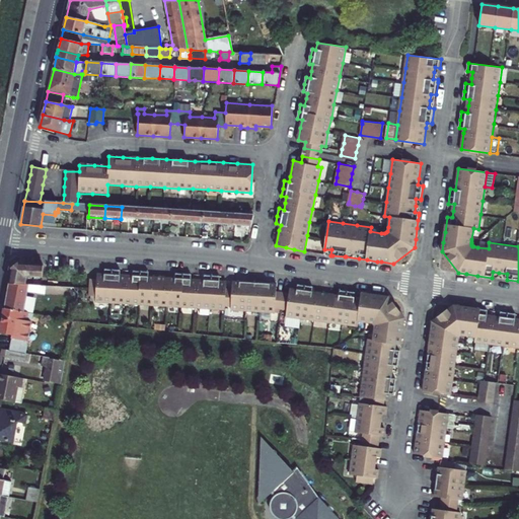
[(122,207),(121,219),(137,220),(138,209),(122,207)]
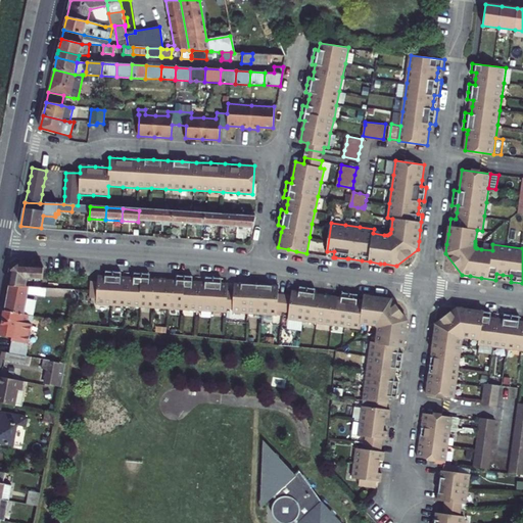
[(139,210),(138,222),(154,223),(155,210),(139,210)]
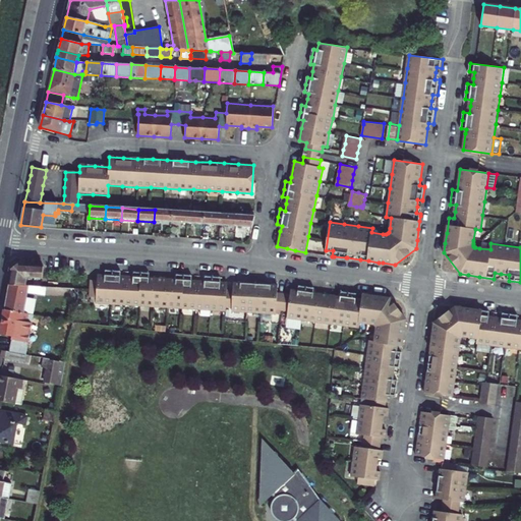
[(155,210),(154,222),(170,223),(171,212),(155,210)]
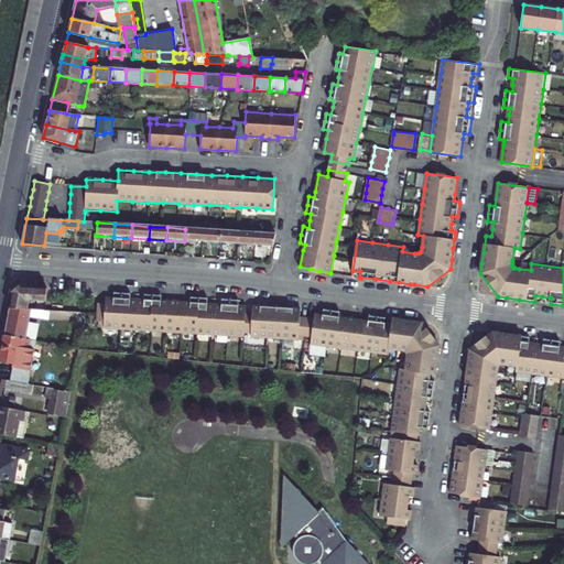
[(185,229),(184,241),(202,242),(203,230),(185,229)]
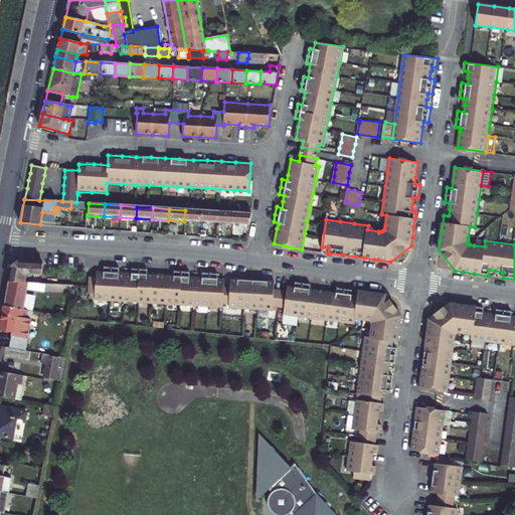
[(201,211),(185,210),(184,221),(200,222),(201,211)]
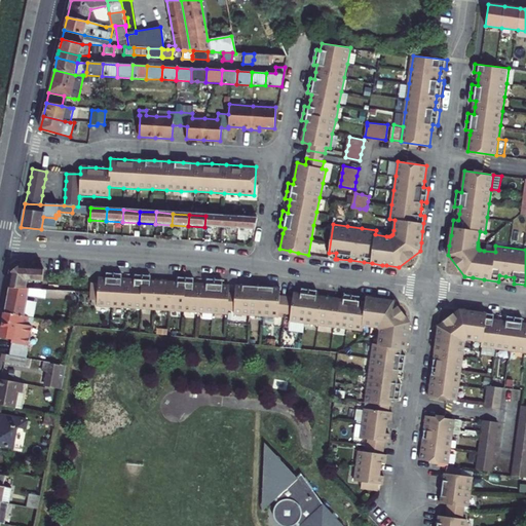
[(222,217),(205,216),(204,227),(221,228),(222,217)]
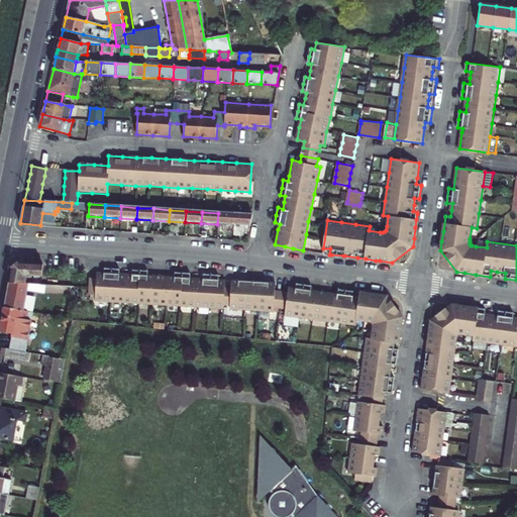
[(218,213),(217,224),(233,225),(234,214),(218,213)]
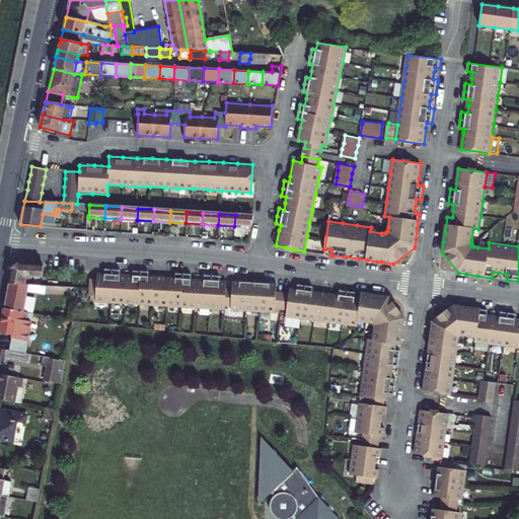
[(235,215),(234,226),(250,227),(253,216),(235,215)]
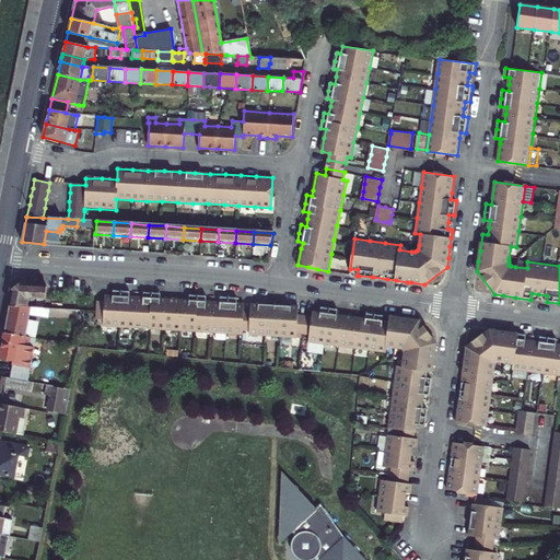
[(13,290),(10,306),(32,307),(33,307),(35,299),(45,300),(46,287),(20,284),(13,290)]
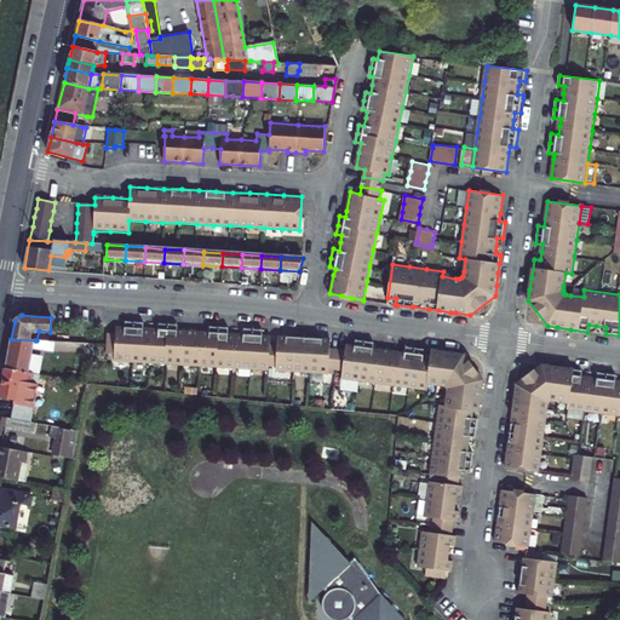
[(133,322),(125,321),(125,328),(115,327),(115,334),(107,333),(107,345),(105,354),(114,355),(113,360),(131,361),(148,362),(165,363),(183,365),(200,366),(217,367),(233,368),(251,369),(269,371),(269,366),(276,367),(275,371),(290,372),(292,338),(277,337),(277,345),(270,345),(270,337),(262,336),(262,331),(253,329),(247,329),(246,336),(235,334),(229,334),(229,328),(219,327),(210,327),(208,333),(201,332),(185,331),(177,331),(177,325),(168,325),(161,323),(161,329),(150,329),(143,328),(143,322),(133,322)]
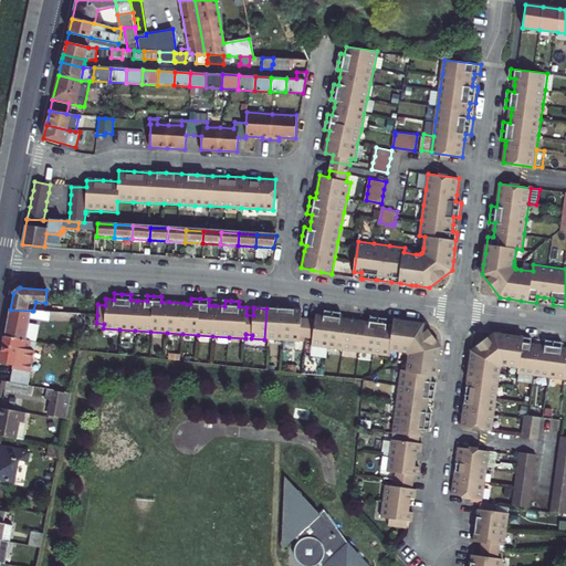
[(264,339),(284,341),(301,342),(301,335),(307,335),(314,336),(313,345),(328,347),(345,349),(358,352),(375,354),(389,355),(390,349),(401,352),(406,352),(407,354),(408,356),(408,360),(407,371),(401,371),(399,386),(397,401),(395,416),(392,433),(400,435),(400,440),(391,440),(389,456),(388,471),(395,472),(395,479),(394,486),(386,485),(384,501),(381,517),(388,519),(388,526),(406,528),(406,526),(407,521),(408,511),(410,498),(411,490),(413,474),(415,465),(417,451),(418,442),(419,437),(422,437),(423,429),(429,429),(430,421),(431,413),(427,412),(428,406),(429,398),(433,398),(435,390),(436,383),(431,381),(431,376),(437,376),(439,364),(441,346),(432,334),(423,323),(410,322),(406,321),(395,320),(394,324),(387,323),(388,318),(379,317),(370,316),(370,321),(363,320),(348,317),(341,317),(342,312),(334,311),(325,310),(324,315),(316,314),(315,318),(308,317),(302,317),(302,311),(286,310),(266,308),(264,339)]
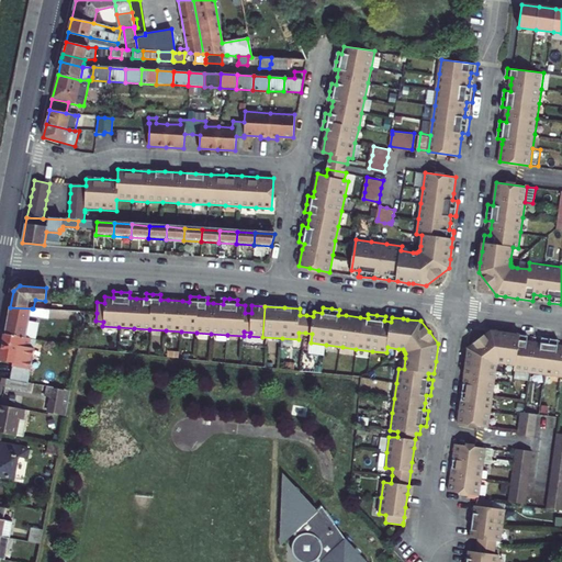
[(4,335),(25,338),(32,308),(10,307),(4,335)]
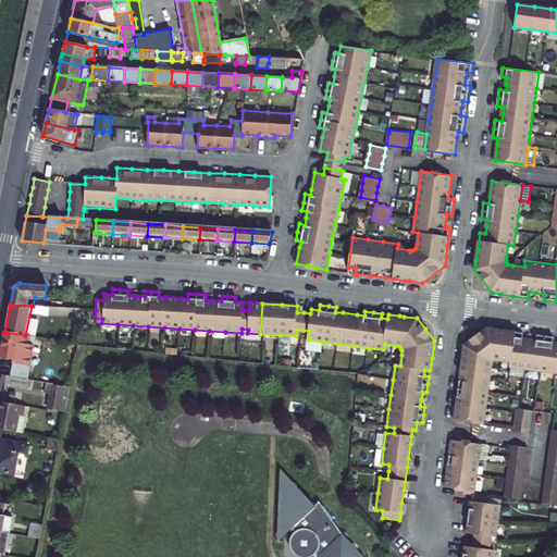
[(486,327),(463,345),(459,374),(463,375),(460,404),(456,403),(454,420),(483,424),(492,361),(495,359),(510,361),(510,367),(524,368),(556,372),(556,343),(553,343),(554,337),(539,335),(537,339),(522,338),(522,333),(486,327)]
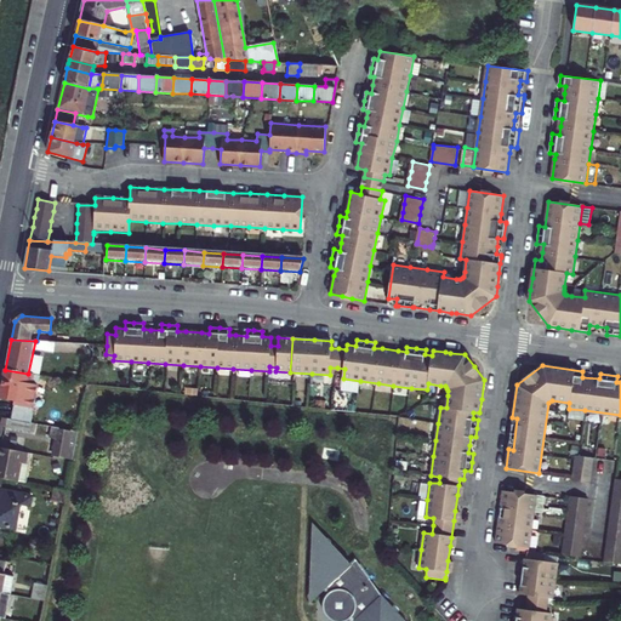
[(11,420),(30,423),(39,376),(28,374),(5,370),(0,398),(15,400),(11,420)]
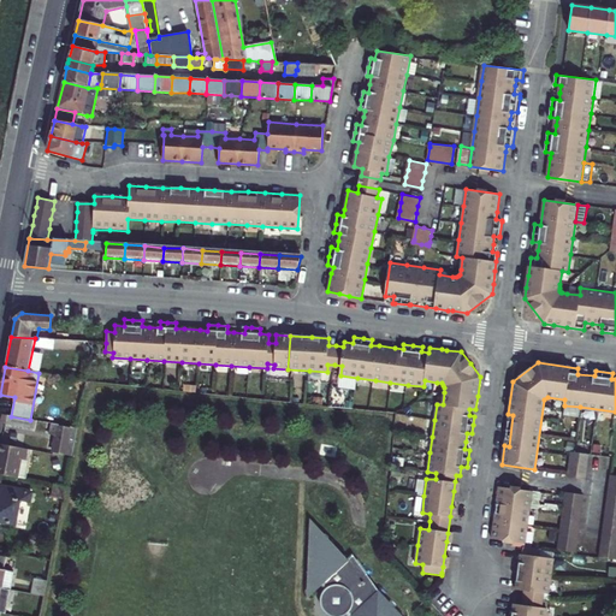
[(11,416),(4,415),(3,424),(35,430),(36,421),(30,420),(11,416)]
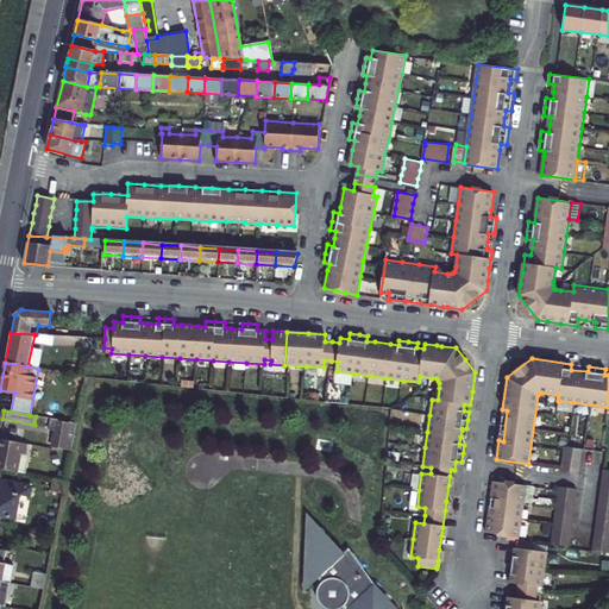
[(70,452),(76,424),(58,420),(52,449),(70,452)]
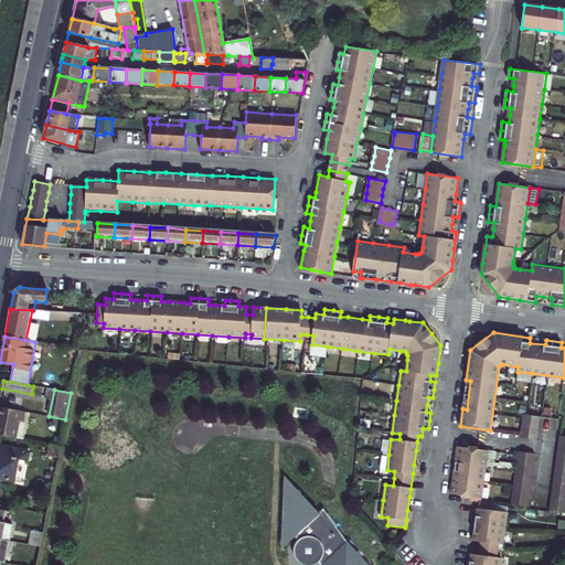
[(0,436),(17,439),(19,423),(22,424),(24,413),(0,408),(0,436)]
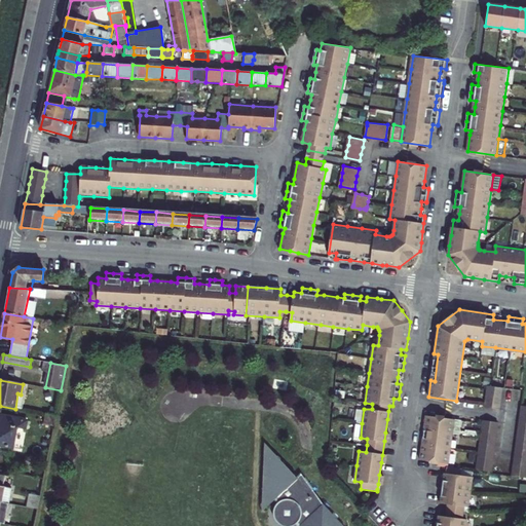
[(22,411),(26,385),(23,384),(21,395),(17,393),(15,409),(22,411)]
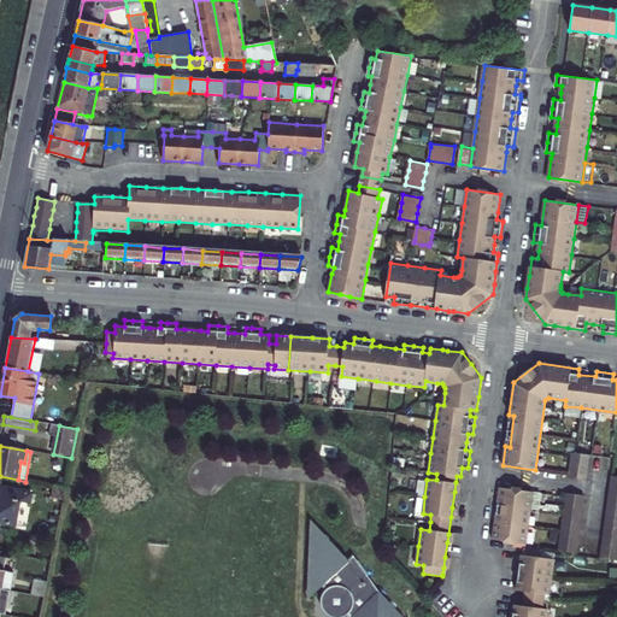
[(586,479),(589,453),(571,451),(568,476),(586,479)]
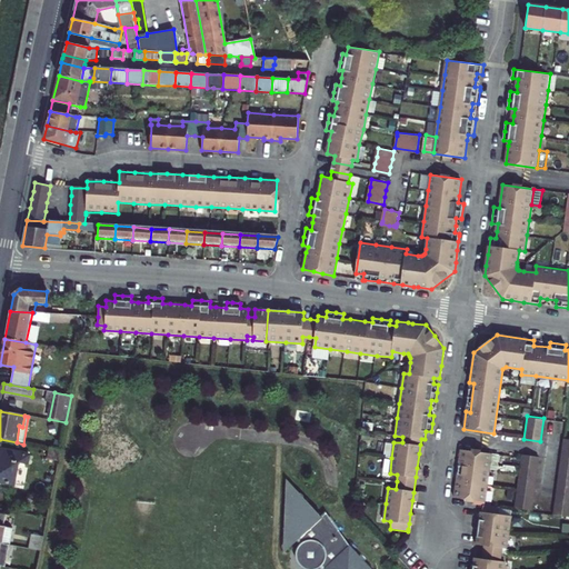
[(568,513),(568,437),(563,436),(552,512),(568,513)]
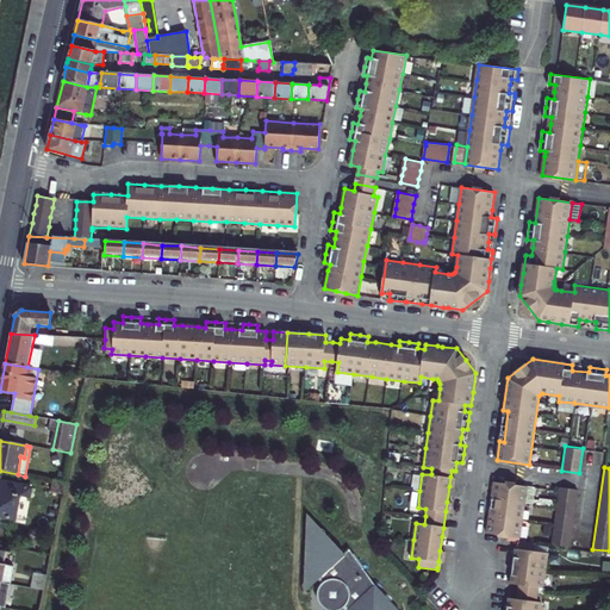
[(520,535),(527,485),(493,480),(491,498),(496,499),(493,514),(489,512),(486,530),(520,535)]
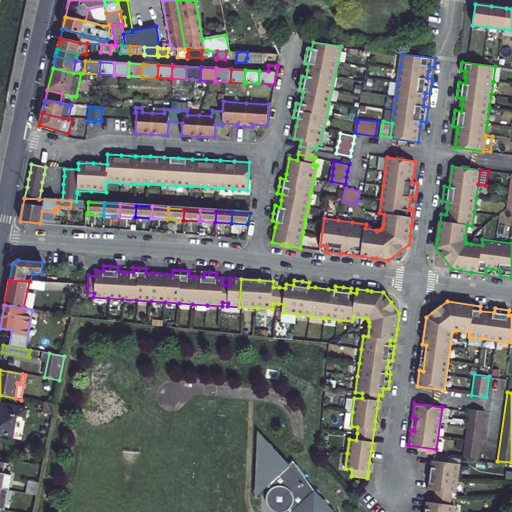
[(54,406),(44,404),(42,414),(52,416),(54,406)]
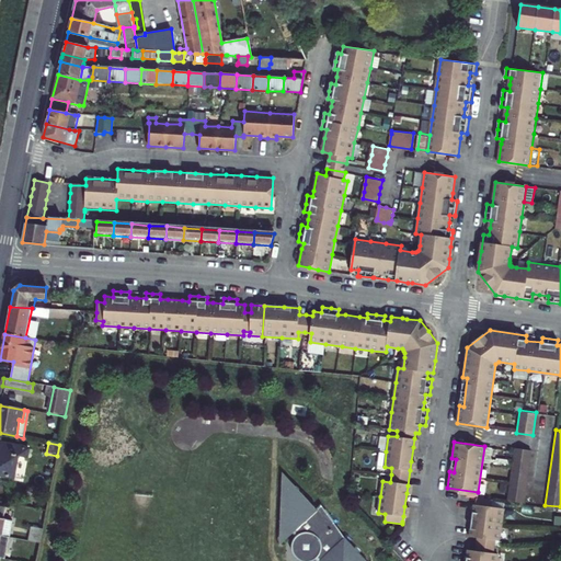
[(18,458),(26,459),(29,450),(0,444),(0,477),(14,480),(18,458)]
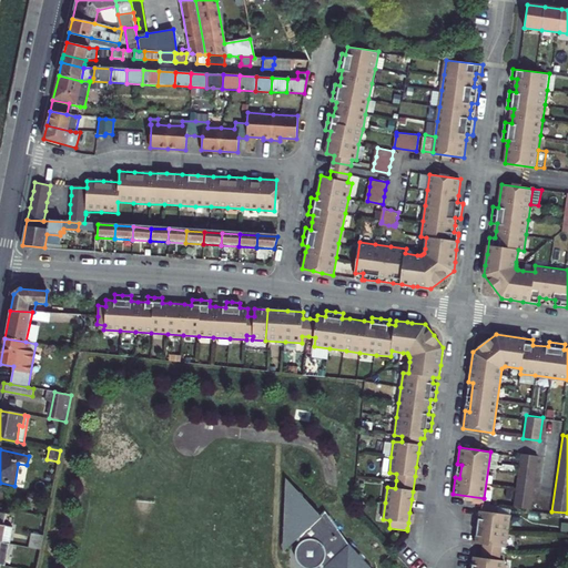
[(529,507),(537,454),(520,452),(513,505),(529,507)]
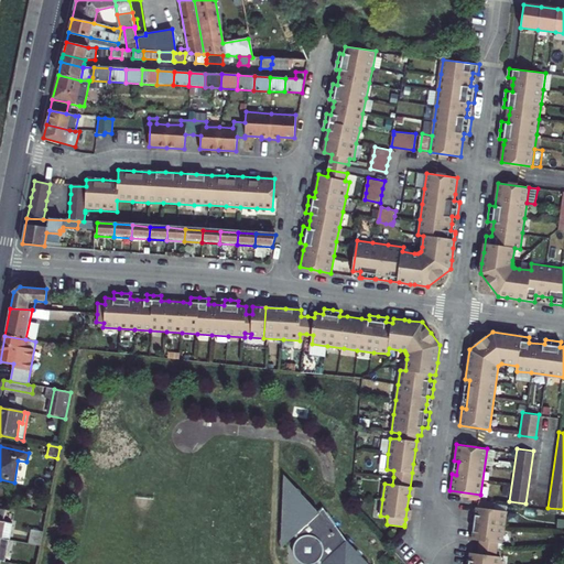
[(367,563),(324,509),(320,513),(284,475),(282,512),(285,513),(285,517),(285,520),(286,523),(286,525),(288,529),(290,532),(291,534),(293,537),(294,537),(297,540),(295,542),(293,544),(292,548),(292,551),(292,554),(293,557),(294,560),(296,563),(297,563),(318,563),(320,563),(367,563)]
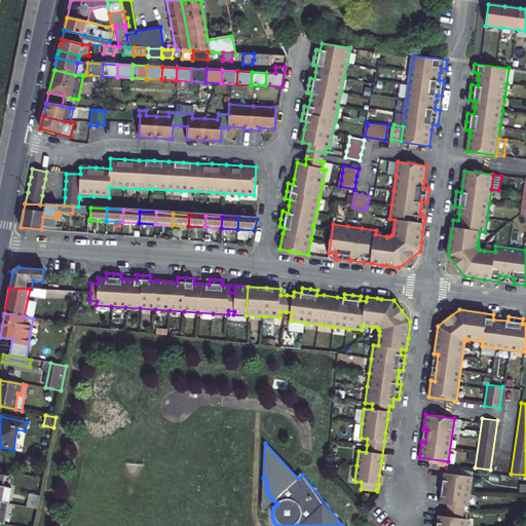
[(440,493),(441,493),(439,503),(447,504),(446,511),(445,517),(438,516),(436,525),(435,525),(464,525),(466,519),(460,519),(460,513),(461,506),(466,506),(468,491),(472,477),(459,475),(460,468),(446,466),(446,467),(445,474),(443,473),(442,483),(441,487),(442,487),(442,488),(441,489),(440,493)]
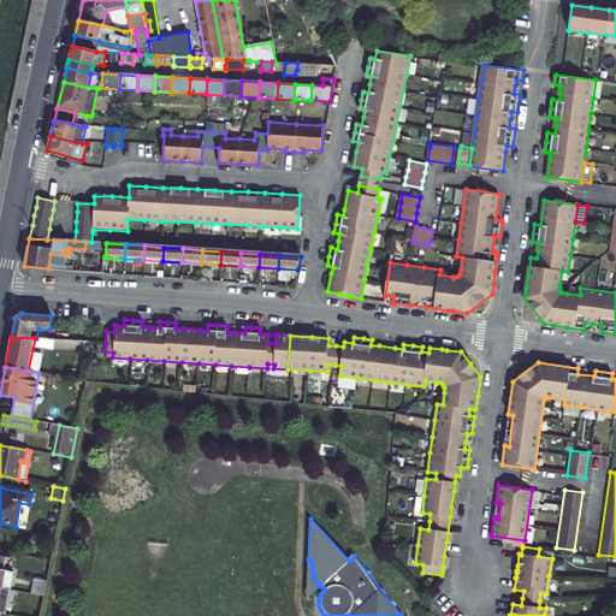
[(0,588),(1,590),(10,591),(13,574),(5,572),(6,560),(0,558),(0,588)]
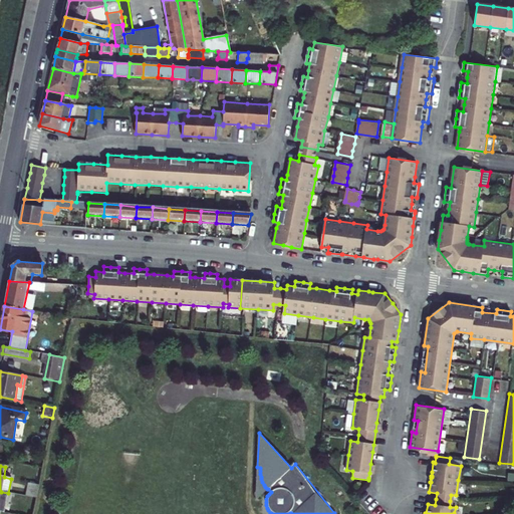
[(260,468),(257,467),(255,500),(267,489),(265,487),(264,485),(262,482),(261,479),(261,477),(260,474),(260,471),(260,468)]
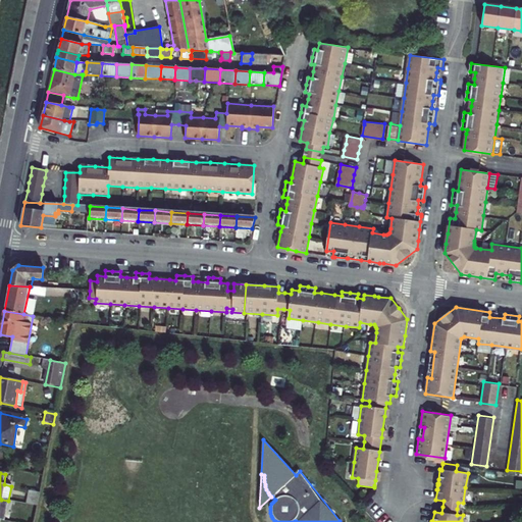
[(30,489),(27,502),(38,505),(40,491),(30,489)]
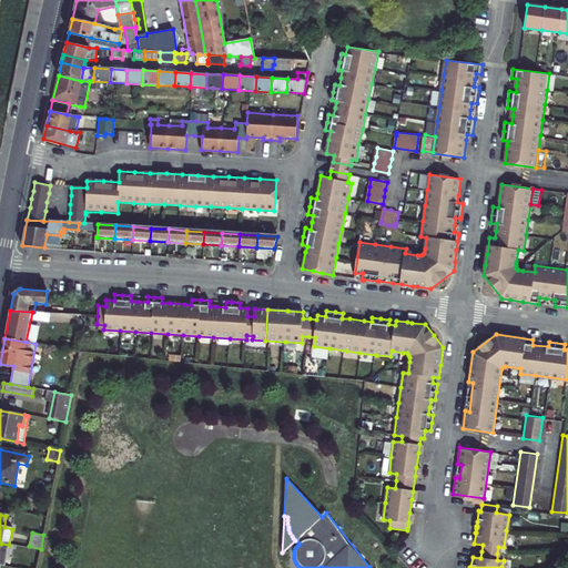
[(37,567),(40,553),(28,550),(24,567),(37,567)]
